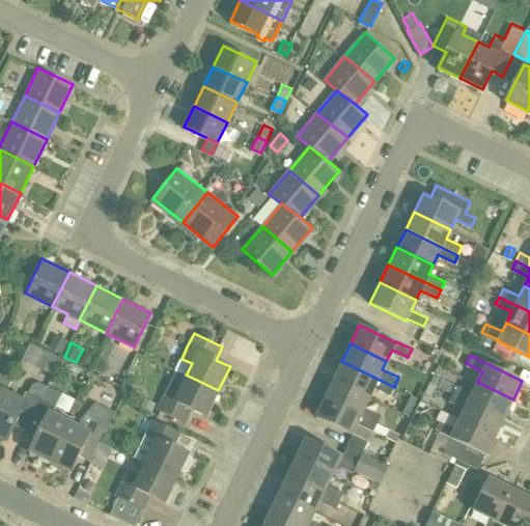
[(391,394),(394,387),(341,361),(333,380),(369,397),(374,386),(391,394)]
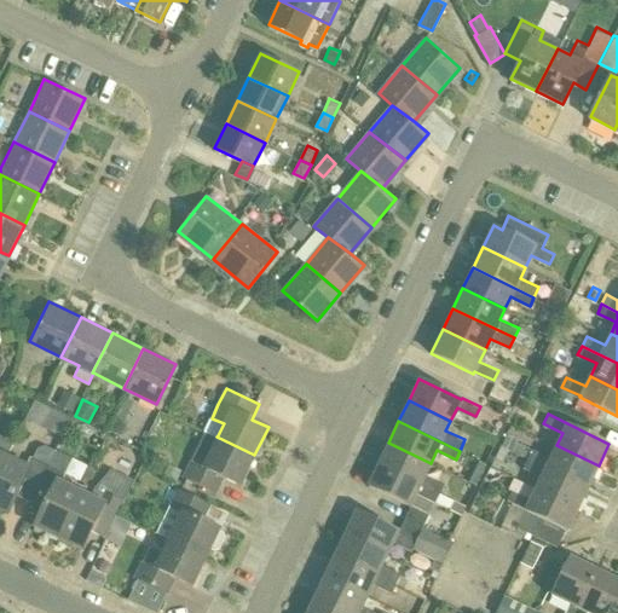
[(191,458),(184,475),(217,491),(224,475),(241,484),(254,455),(217,437),(218,435),(206,429),(191,458)]
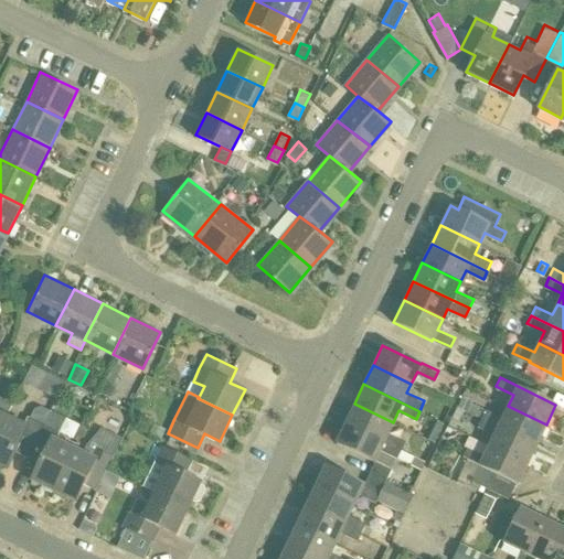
[(0,423),(6,414),(12,402),(10,401),(11,399),(0,394),(0,423)]
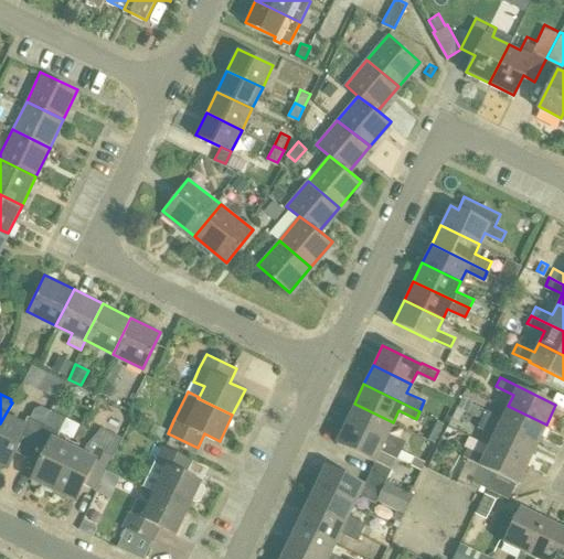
[(34,405),(30,415),(43,421),(50,408),(40,402),(34,405)]
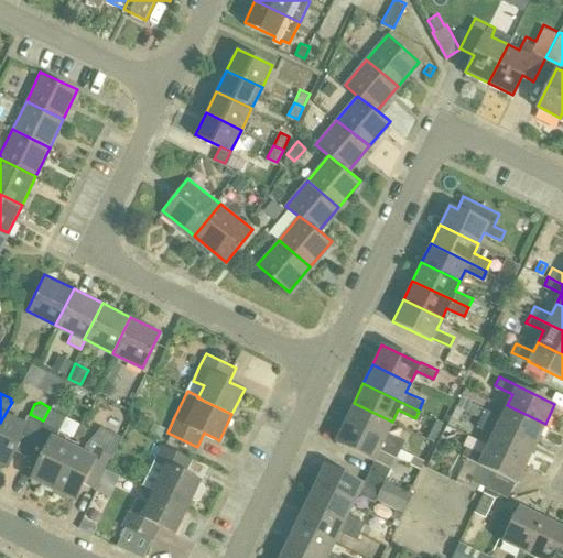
[(354,403),(344,422),(400,448),(401,447),(404,438),(388,429),(392,422),(354,403)]
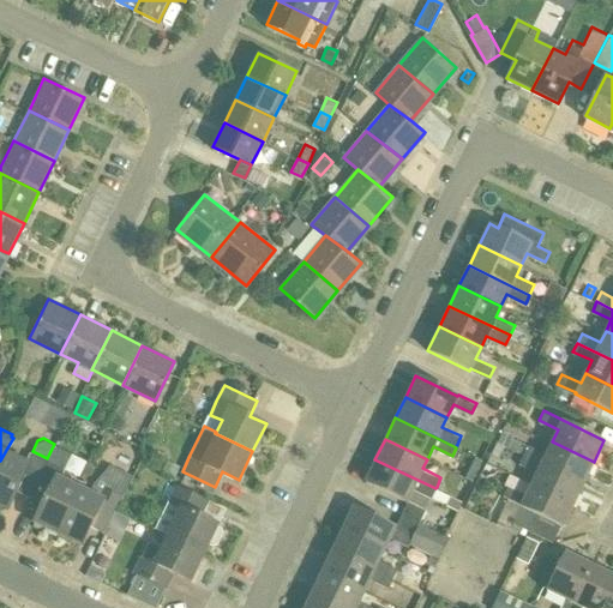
[(528,443),(523,453),(583,482),(594,462),(552,441),(547,452),(528,443)]
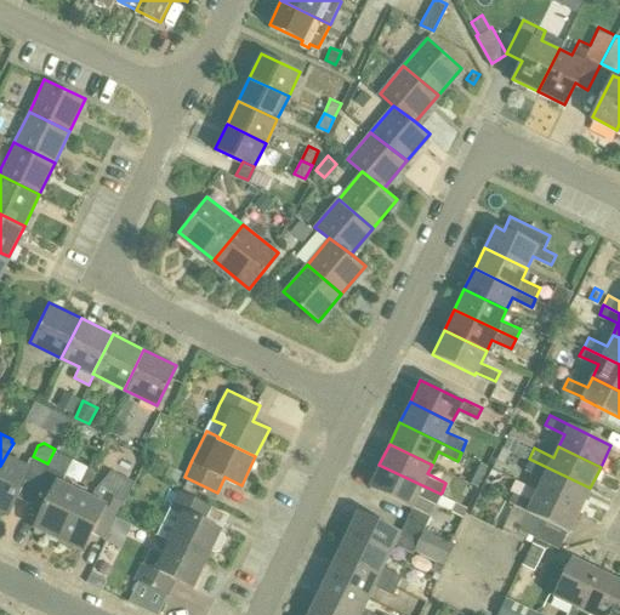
[(47,463),(29,500),(43,507),(34,524),(58,536),(75,500),(80,493),(84,484),(74,479),(72,476),(64,472),(72,457),(55,449),(47,463)]
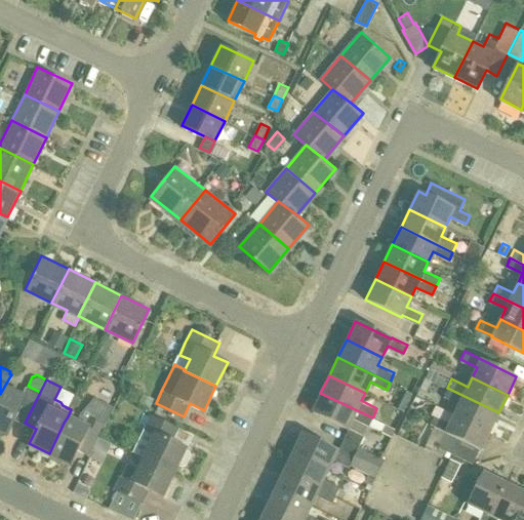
[(25,423),(40,392),(28,386),(26,385),(22,393),(5,385),(0,394),(0,429),(6,433),(13,417),(25,423)]
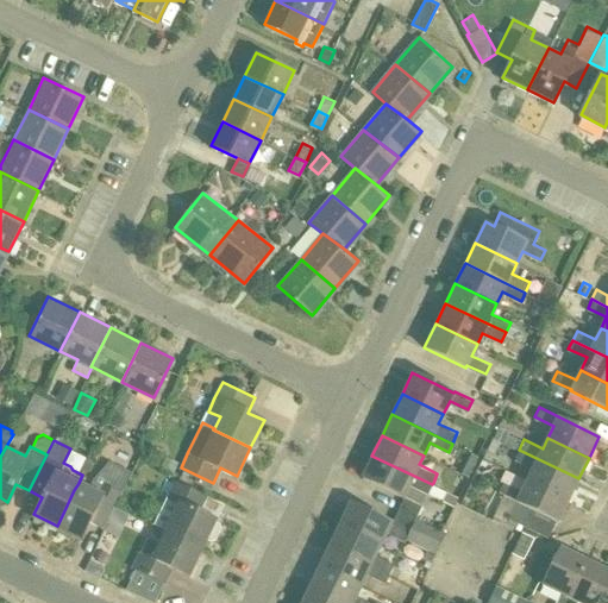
[(519,450),(514,458),(533,468),(527,478),(569,498),(578,478),(519,450)]
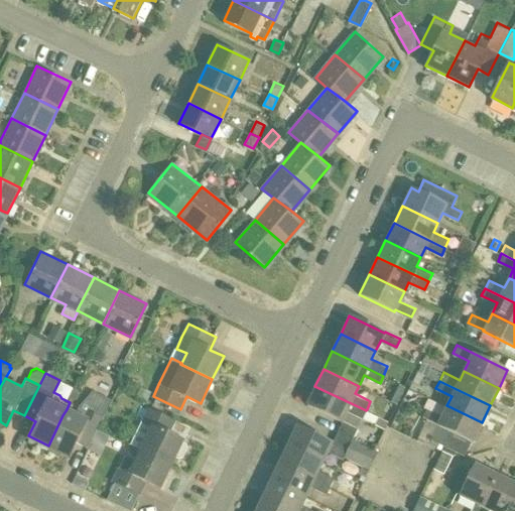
[(140,384),(136,393),(147,399),(151,389),(140,384)]
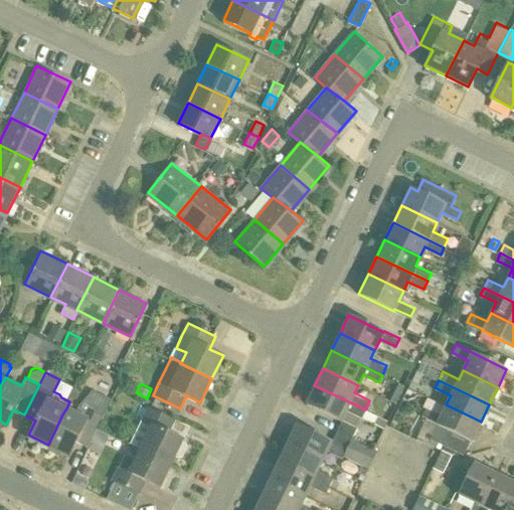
[(314,385),(306,403),(341,420),(341,418),(346,408),(362,416),(365,409),(314,385)]
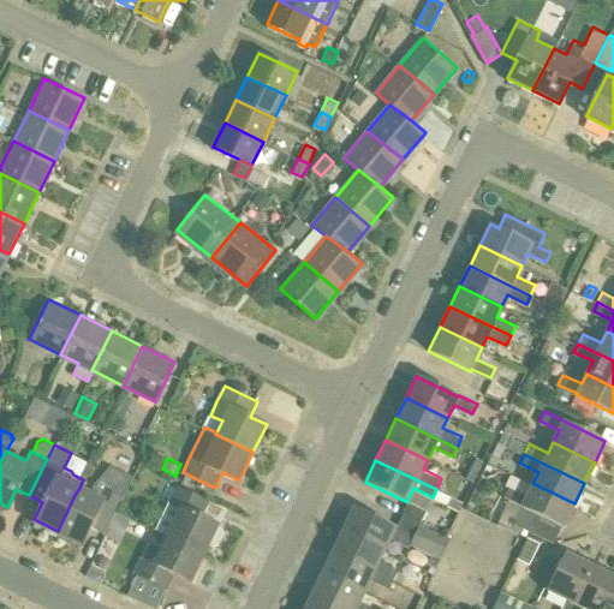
[(75,495),(58,531),(81,543),(89,525),(102,532),(120,496),(131,473),(111,463),(95,482),(90,493),(79,488),(75,495)]
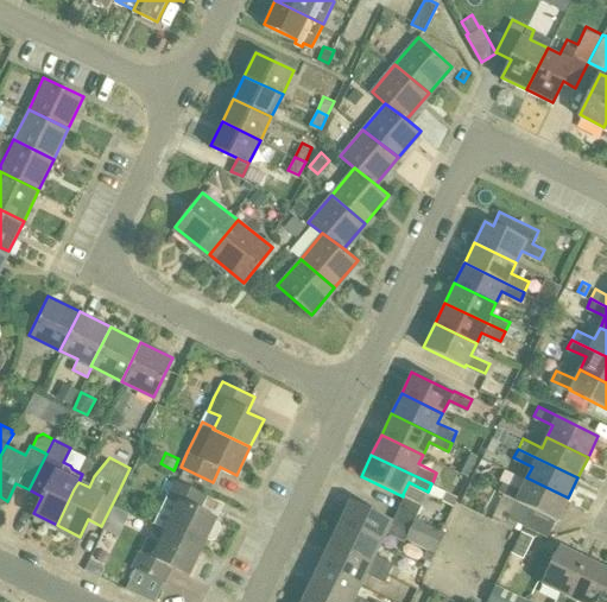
[(504,492),(493,514),(516,526),(518,521),(548,536),(556,519),(557,519),(568,498),(526,477),(522,488),(504,480),(499,489),(504,492)]
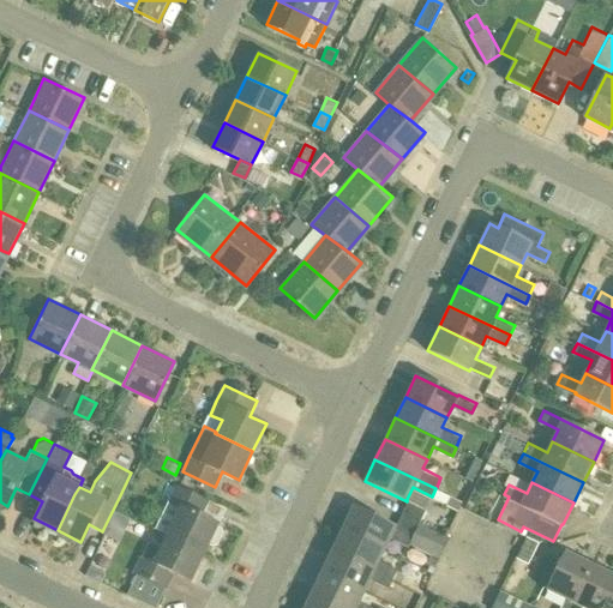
[(168,499),(155,527),(167,531),(167,533),(204,551),(209,540),(215,542),(223,525),(217,523),(200,515),(208,499),(175,483),(168,499)]
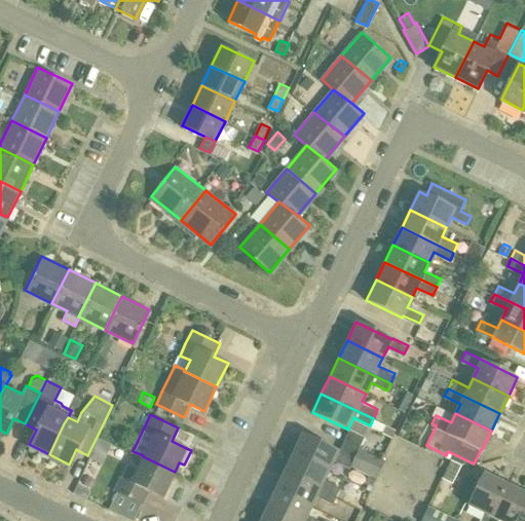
[(301,434),(293,452),(329,470),(334,458),(350,467),(351,464),(376,477),(384,458),(360,446),(354,457),(339,450),(338,451),(301,434)]
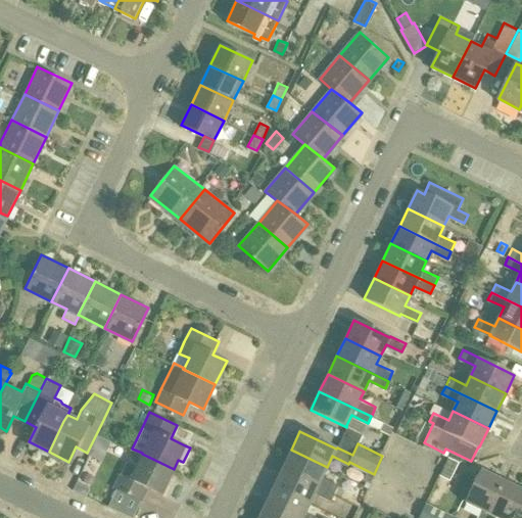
[(291,450),(282,467),(334,492),(339,483),(323,475),(327,467),(291,450)]
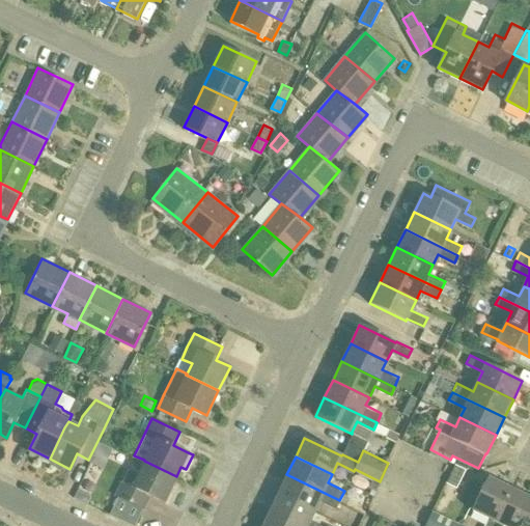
[(164,501),(176,476),(144,461),(138,472),(129,467),(122,480),(121,480),(115,493),(143,507),(149,494),(164,501)]
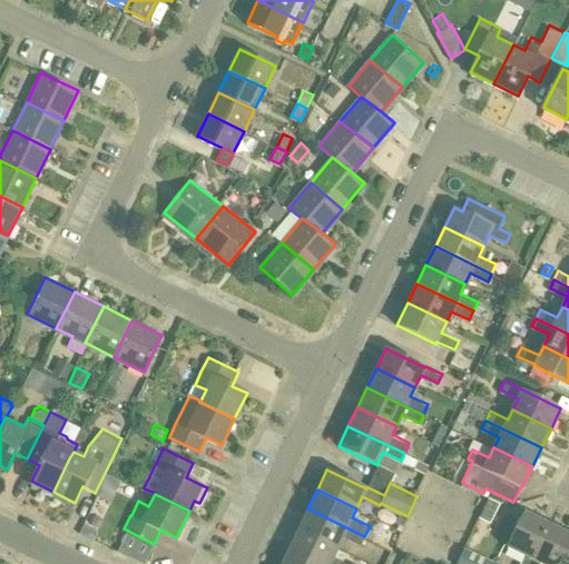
[(491,521),(501,501),(489,495),(480,515),(491,521)]
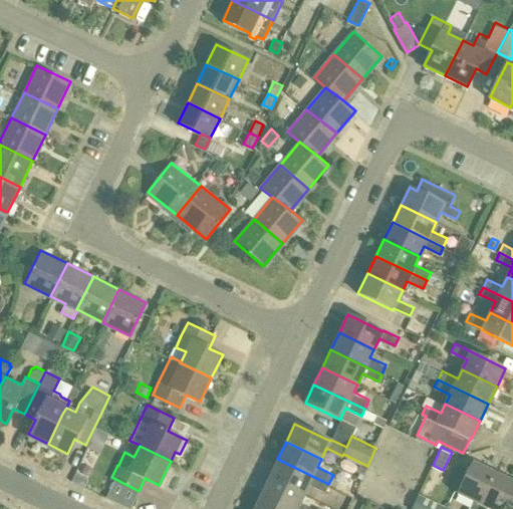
[(277,459),(269,476),(304,493),(310,483),(325,490),(328,484),(277,459)]
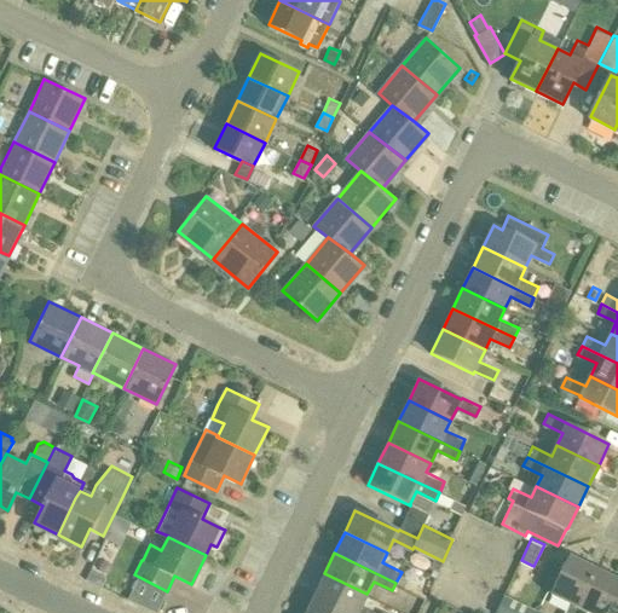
[(573,612),(596,567),(570,555),(552,594),(570,603),(564,612),(573,612)]
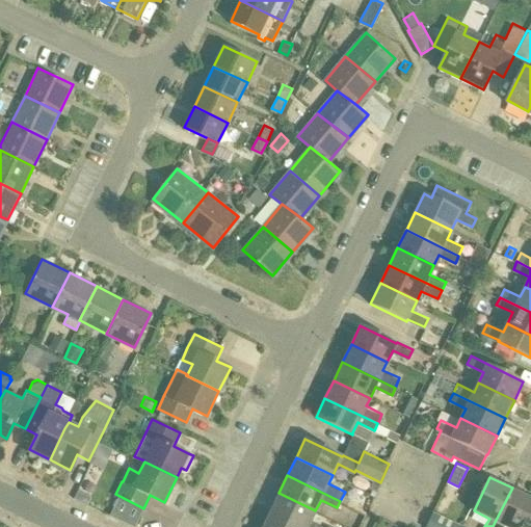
[(506,526),(521,526),(530,506),(530,497),(512,488),(493,526),(501,526),(503,525),(506,526)]
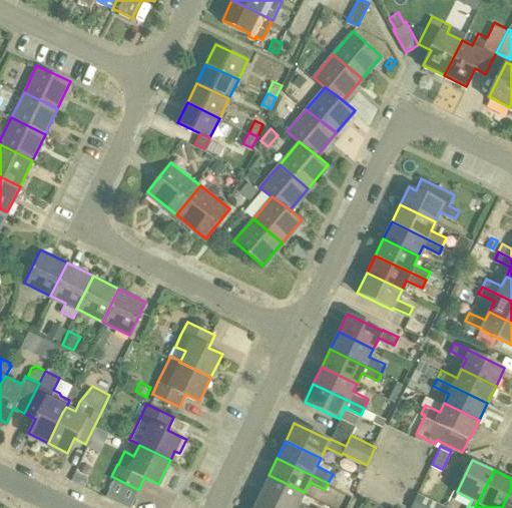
[(71,477),(84,483),(87,477),(74,471),(71,477)]
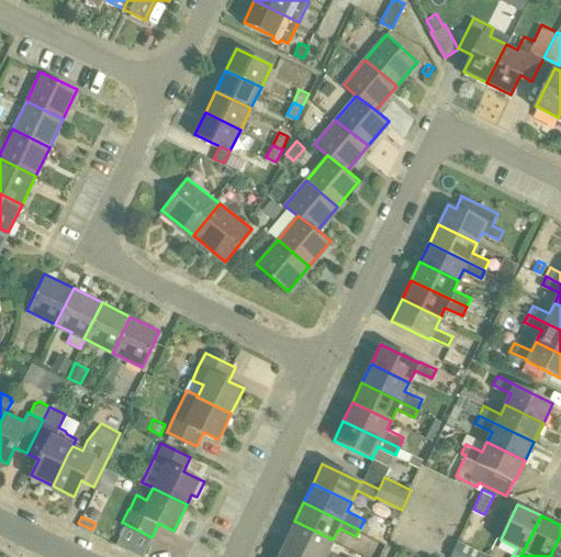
[(294,521),(284,539),(320,556),(346,556),(328,549),(333,539),(294,521)]
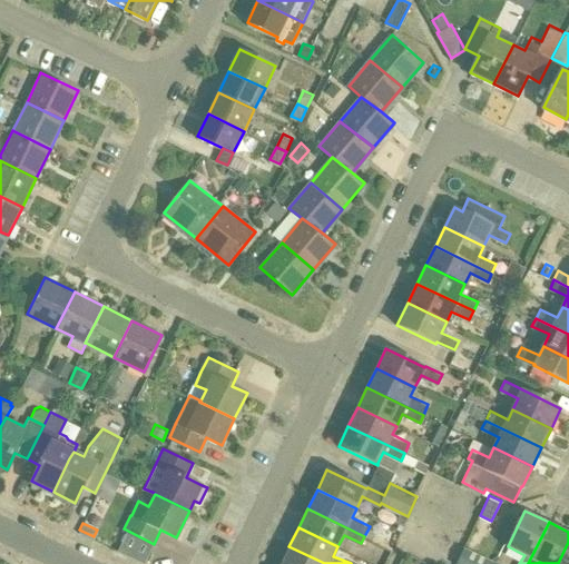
[(363,551),(385,558),(392,542),(370,533),(363,551)]
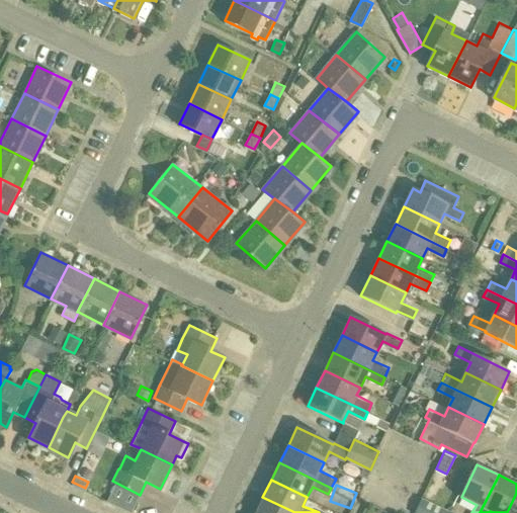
[(516,493),(507,512),(516,512),(516,493)]
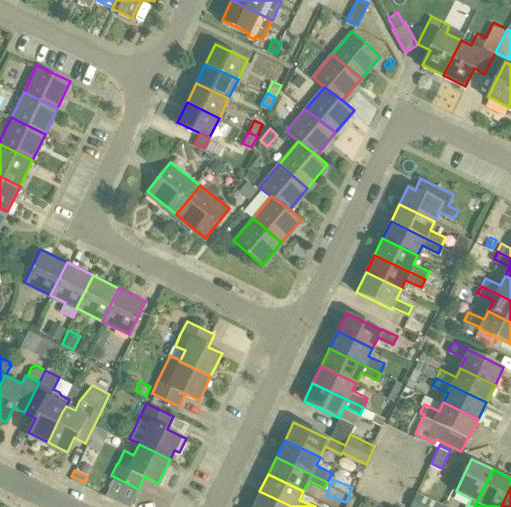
[(291,506),(259,491),(251,506),(291,506)]
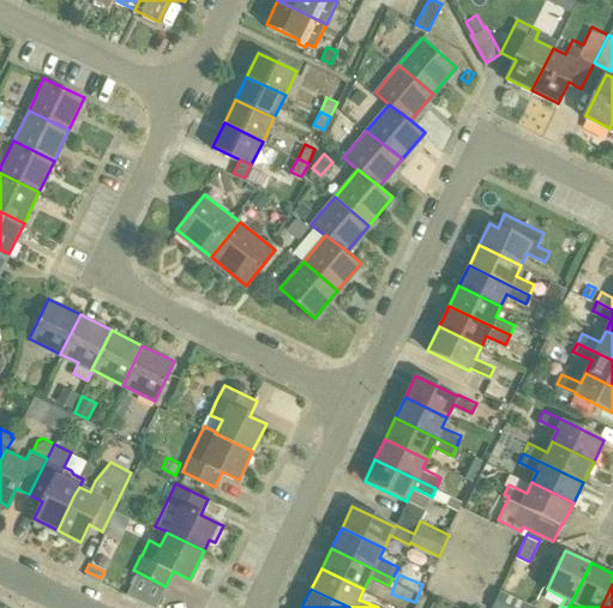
[(496,607),(527,607),(528,607),(502,594),(496,607)]
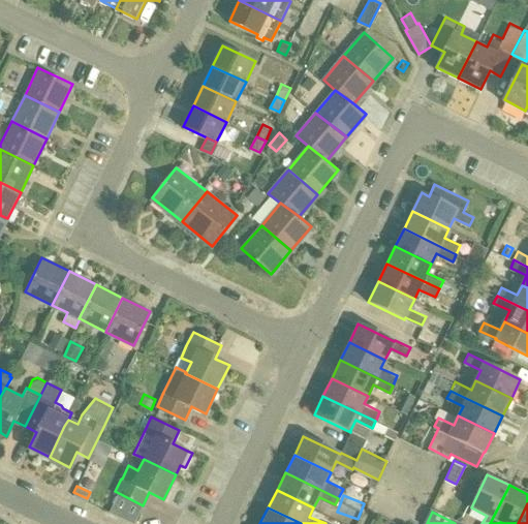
[(353,523),(354,521),(331,513),(325,523),(353,523)]
